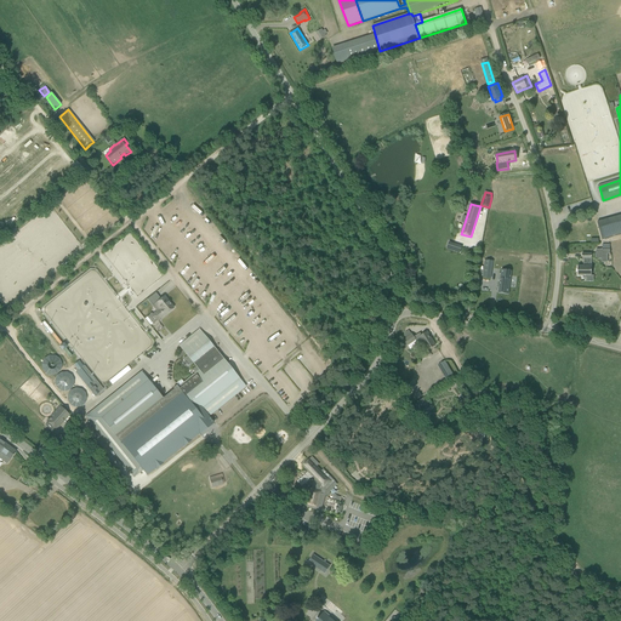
[(602,240),(620,234),(620,215),(597,222),(602,240)]
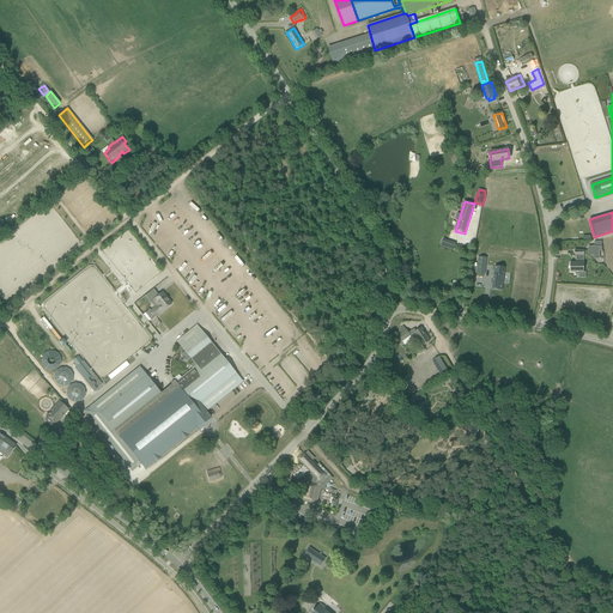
[(600,252),(602,252),(602,247),(594,247),(589,247),(589,250),(588,250),(588,255),(594,255),(594,260),(600,260),(600,252)]
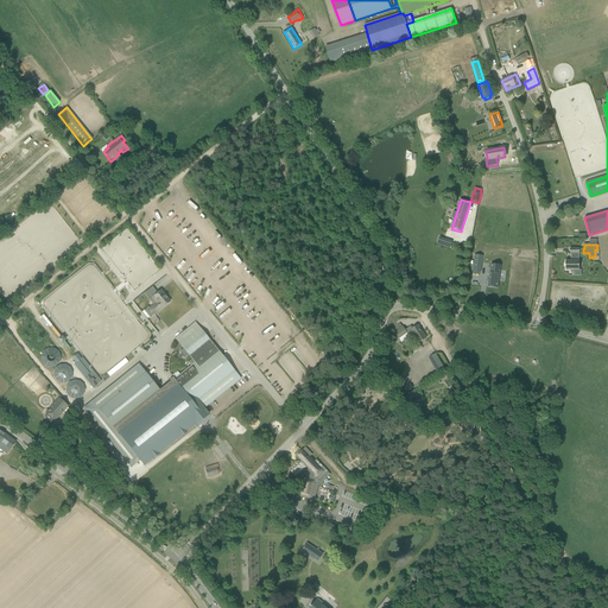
[(565,260),(565,270),(570,270),(570,271),(574,271),(574,270),(578,270),(580,248),(570,248),(570,253),(571,253),(571,260),(565,260)]
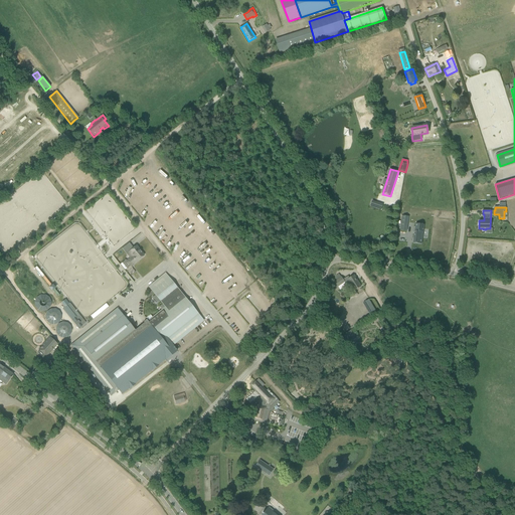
[(415,223),(413,243),(421,244),(424,224),(415,223)]
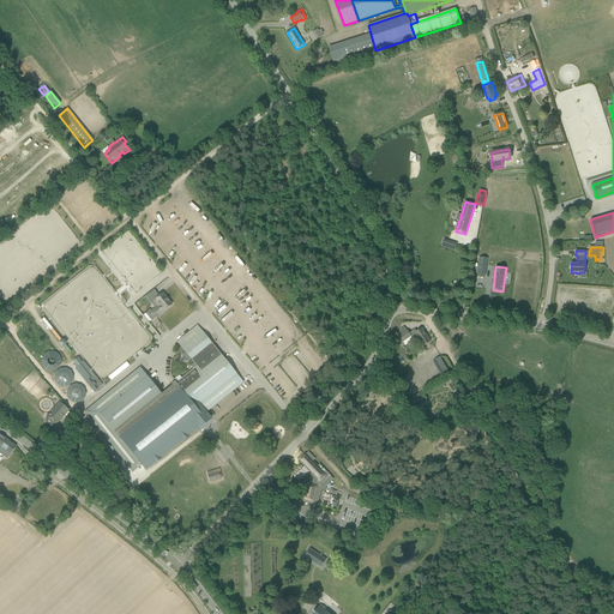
[(474,288),(473,302),(480,304),(480,300),(482,300),(483,289),(474,288)]
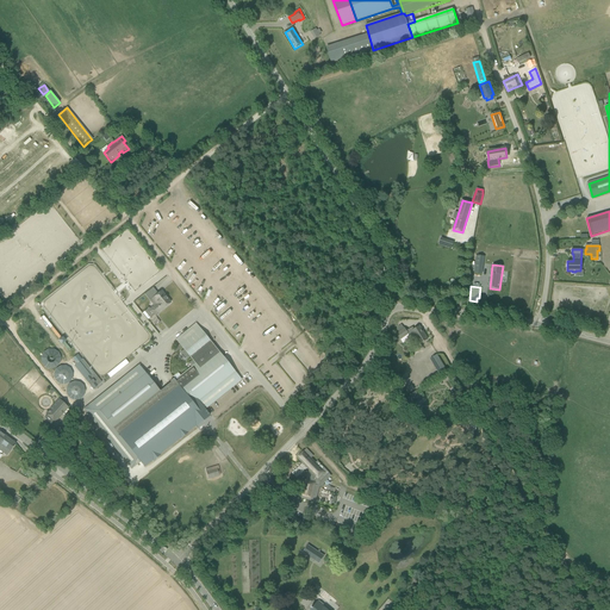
[(147,310),(144,311),(150,318),(154,315),(155,316),(159,312),(159,311),(162,309),(170,303),(161,291),(153,298),(149,300),(154,306),(150,309),(148,307),(147,309),(147,310)]
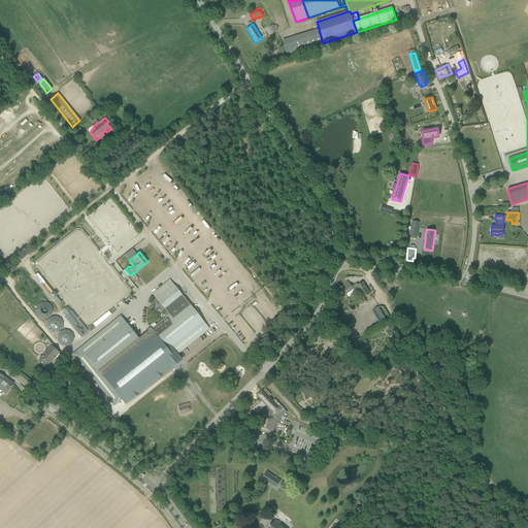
[(121,316),(72,354),(113,406),(121,400),(125,404),(169,368),(169,369),(172,366),(171,364),(176,361),(177,362),(182,360),(177,355),(209,329),(169,279),(152,294),(167,314),(164,316),(167,319),(158,327),(155,324),(151,327),(154,330),(153,330),(151,328),(147,330),(149,330),(145,332),(138,338),(121,316)]
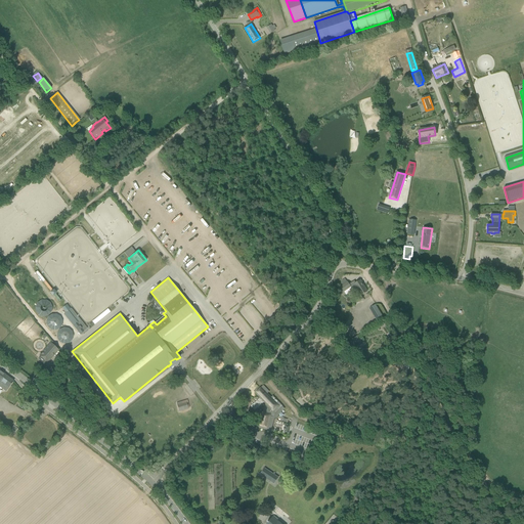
[(357,290),(361,295),(367,292),(360,280),(355,284),(354,281),(349,285),(347,282),(341,287),(342,289),(338,291),(341,294),(344,292),(350,288),(352,291),(355,291),(357,290)]
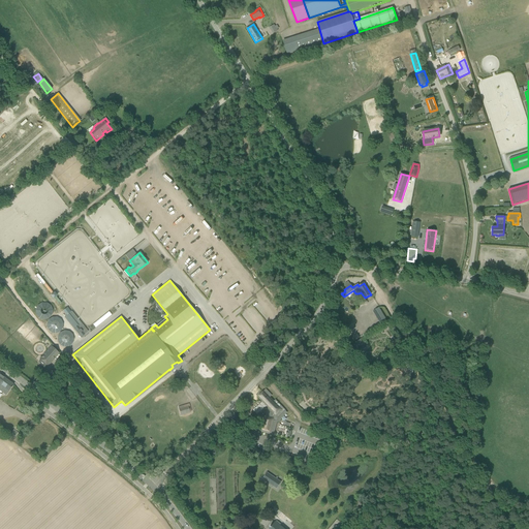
[(379,322),(385,319),(379,308),(373,311),(379,322)]
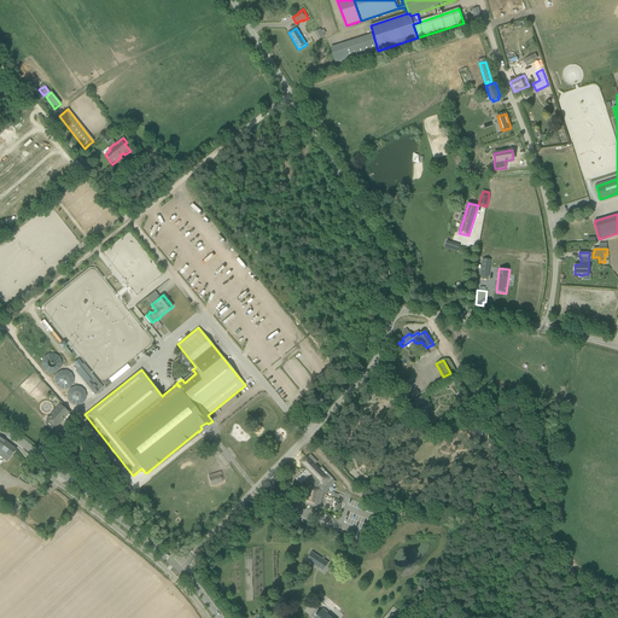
[(77,368),(75,371),(94,395),(103,388),(83,363),(83,365),(77,368)]
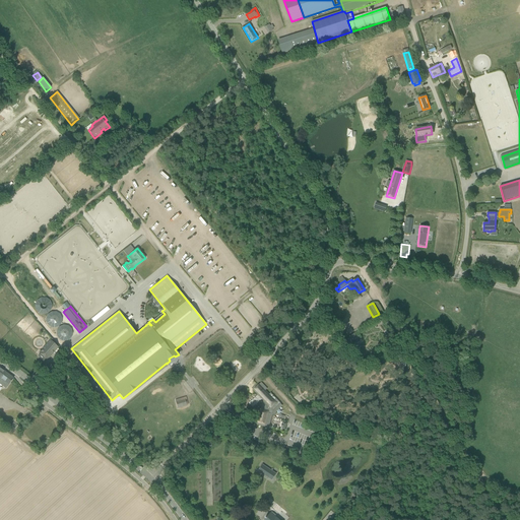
[(361,312),(354,315),(361,326),(367,323),(361,312)]
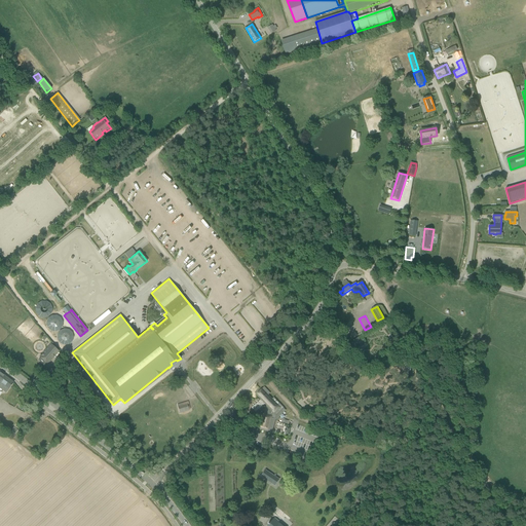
[(61,331),(61,316),(46,316),(47,331),(61,331)]
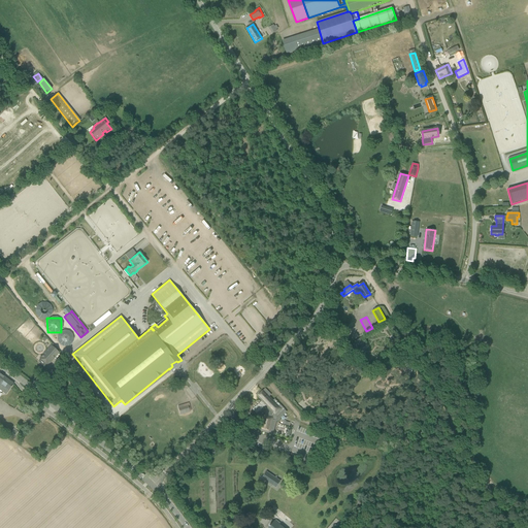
[(361,338),(355,342),(358,349),(364,344),(367,342),(364,337),(361,338)]
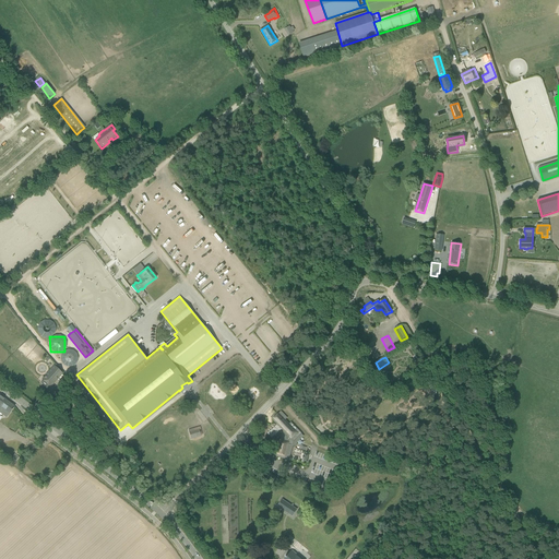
[(50,387),(62,373),(55,367),(44,379),(50,387)]
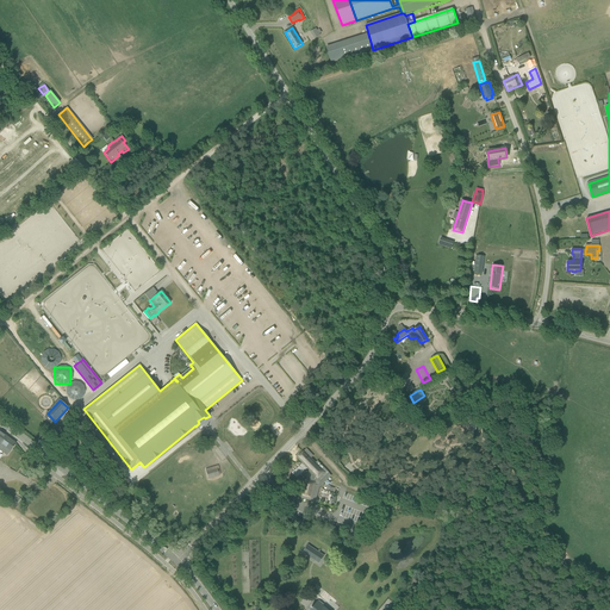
[(207,419),(199,425),(206,434),(215,427),(207,419)]
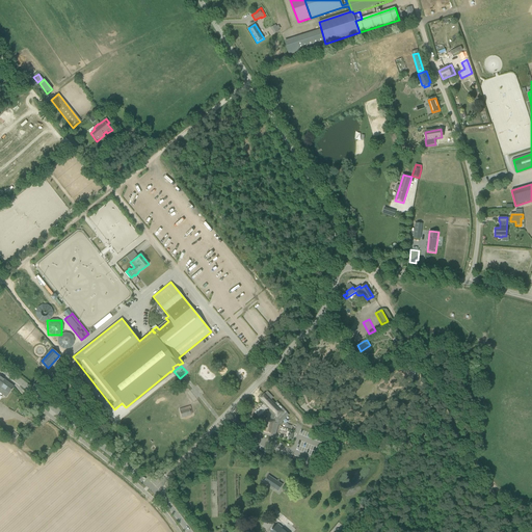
[(0,393),(6,398),(14,387),(5,381),(0,388),(0,393)]
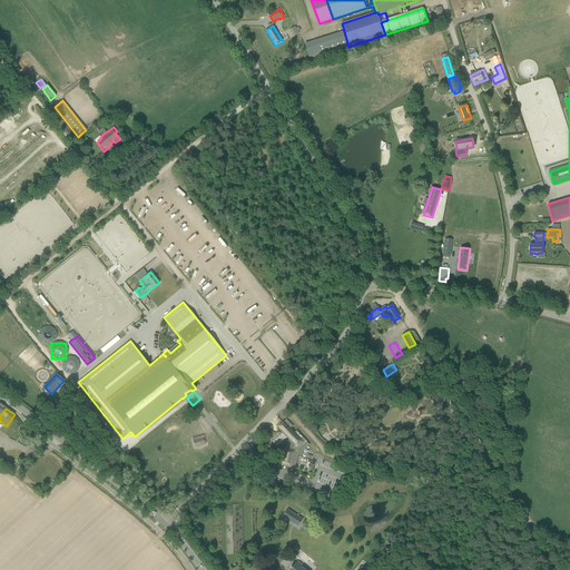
[(310,444),(307,443),(308,442),(297,431),(295,433),(292,429),(293,426),(286,420),(277,428),(282,432),(291,440),(287,449),(285,449),(283,459),(281,459),(278,464),(292,469),(294,469),(298,454),(302,455),(303,452),(310,444)]
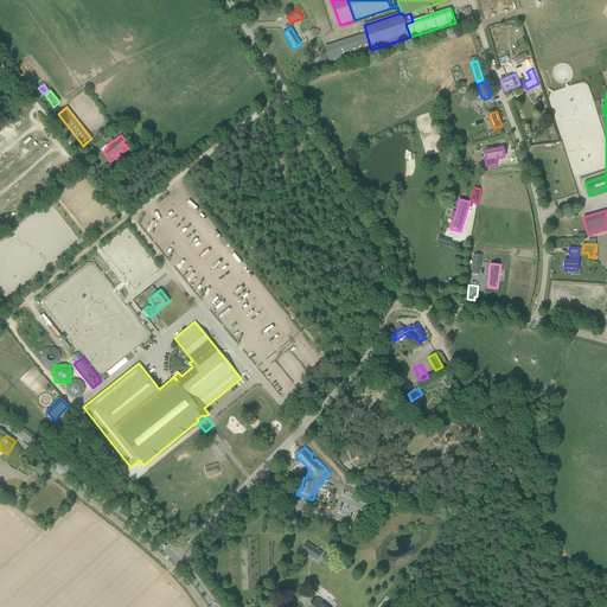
[(296,474),(304,467),(298,461),(292,467),(296,474)]
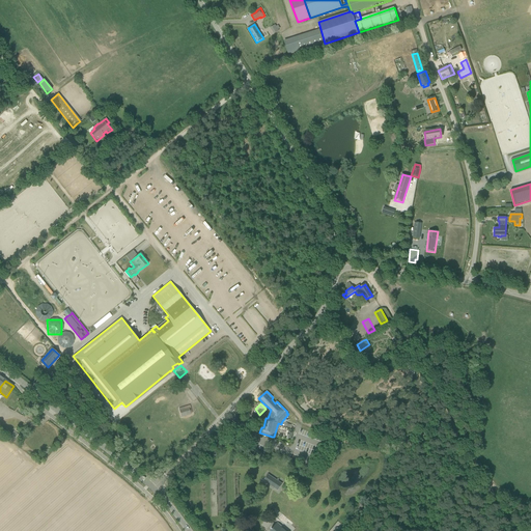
[(191,406),(179,409),(182,416),(193,413),(191,406)]
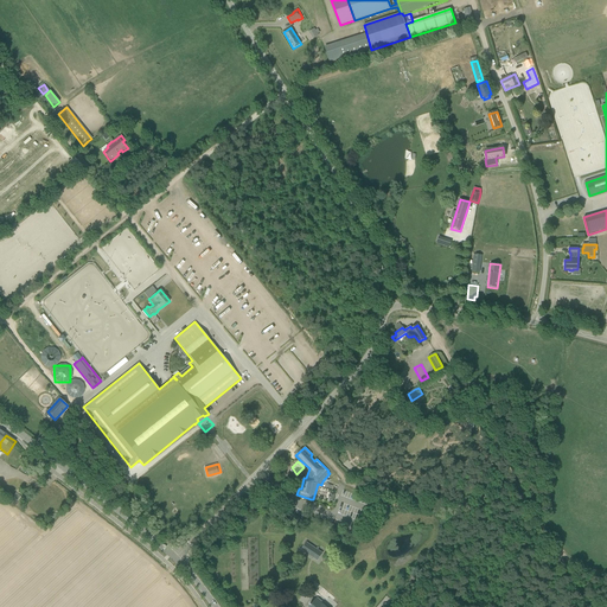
[(317,560),(321,553),(306,543),(301,550),(317,560)]
